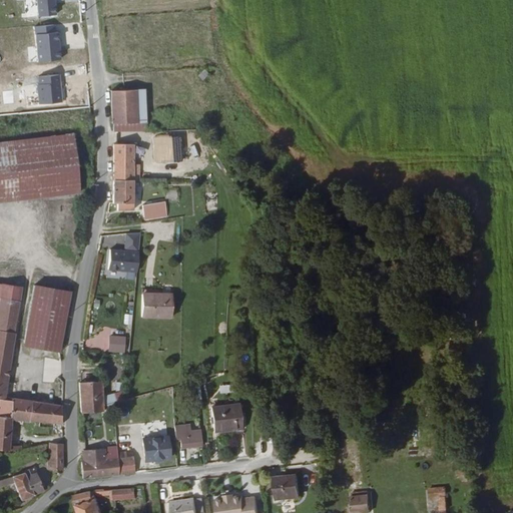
[(38,0),(39,17),(57,16),(56,0),(38,0)]
